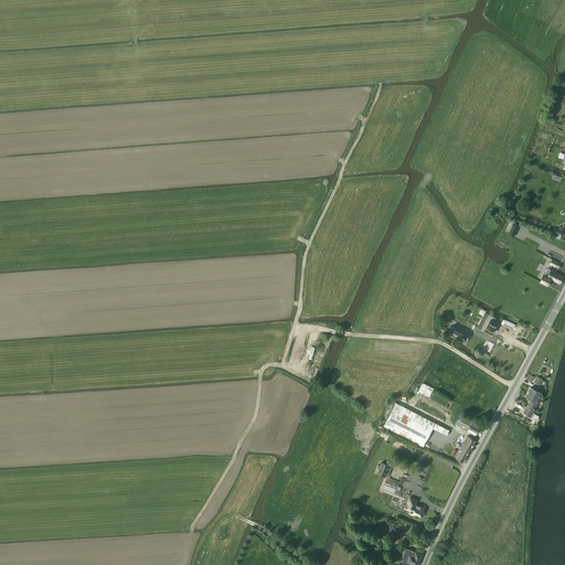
[(561,240),(562,236),(563,231),(555,228),(553,233),(554,233),(553,236),(561,240)]
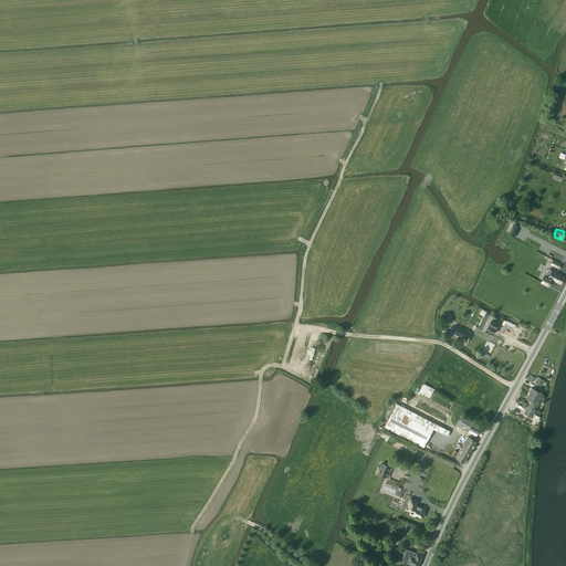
[(551,264),(559,270),(562,265),(553,260),(551,264)]
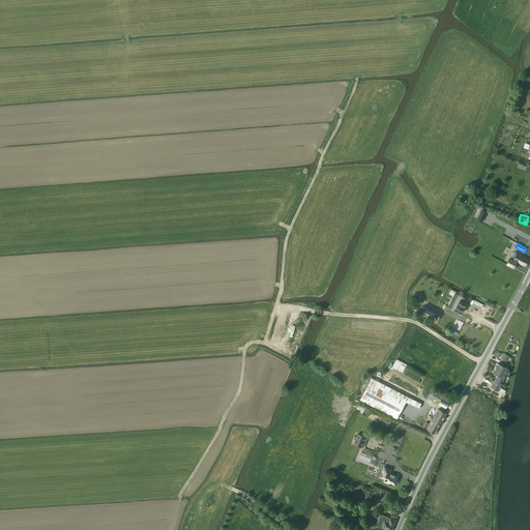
[(511,258),(507,265),(510,266),(514,269),(519,262),(526,266),(529,260),(518,254),(514,259),(511,258)]
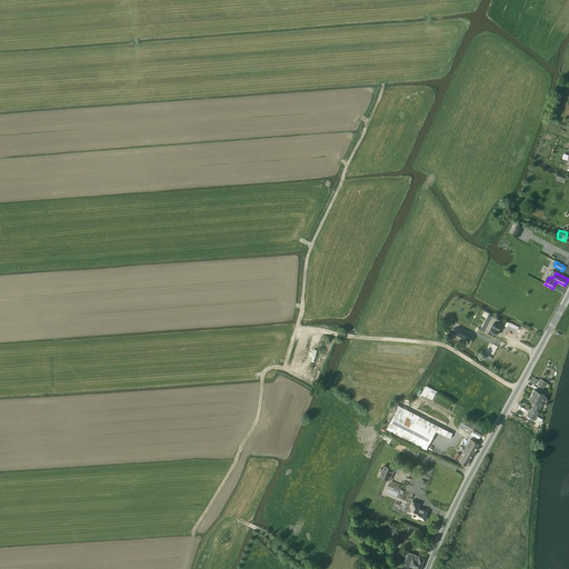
[(491,316),(485,331),(489,333),(488,333),(492,336),(493,336),(495,336),(500,323),(497,322),(499,319),(491,316)]
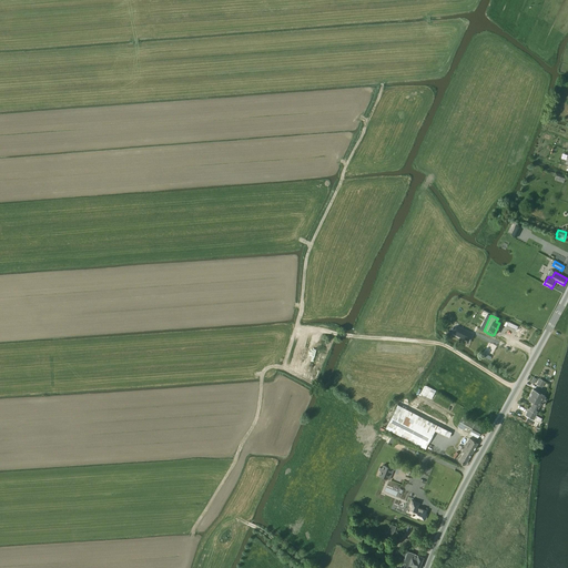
[(526,331),(521,328),(518,326),(508,322),(507,325),(516,330),(516,331),(519,332),(518,335),(516,334),(514,337),(518,340),(519,337),(523,338),(526,331)]
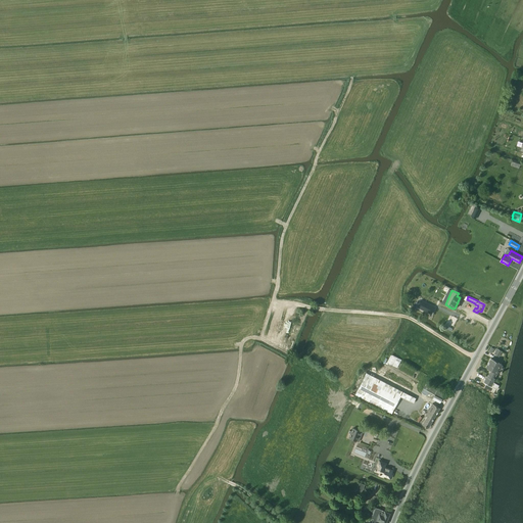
[(434,306),(421,300),(418,306),(431,314),(434,306)]
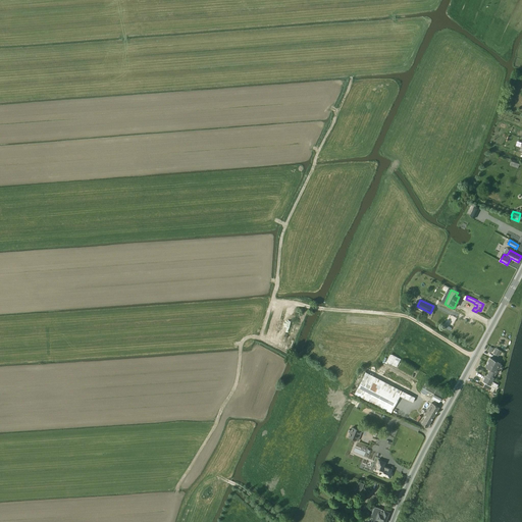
[(460,311),(466,314),(469,309),(462,306),(460,311)]
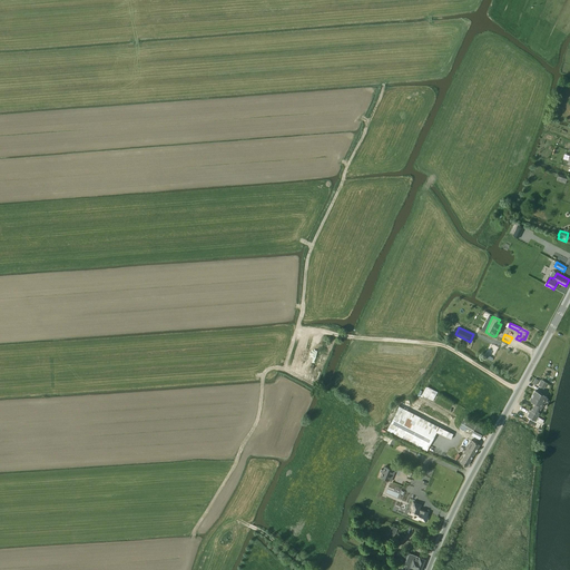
[(426,385),(422,395),(434,401),(439,391),(426,385)]
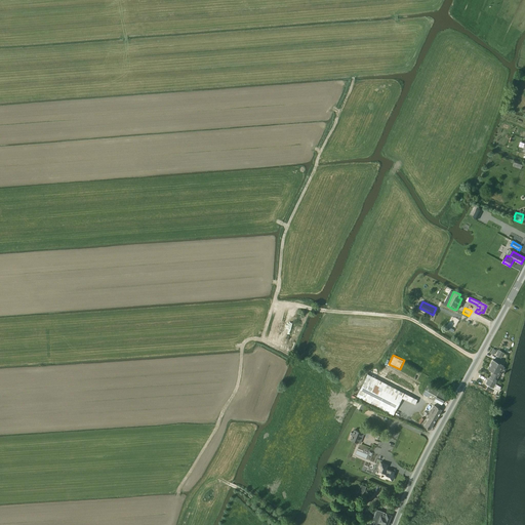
[(489,365),(501,371),(503,372),(506,369),(503,367),(505,366),(497,362),(497,363),(492,360),(489,365)]
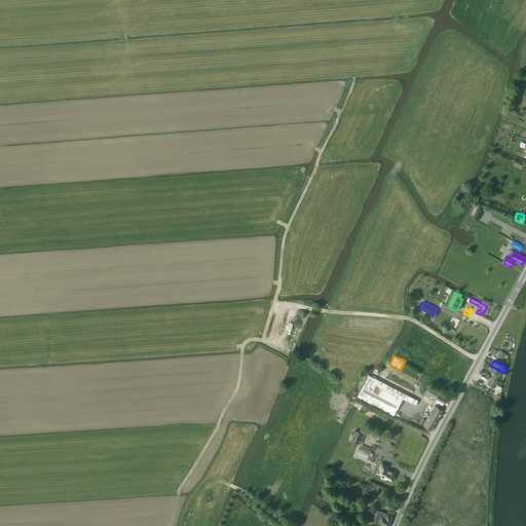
[(496,382),(502,372),(490,366),(488,370),(493,372),(490,379),(496,382)]
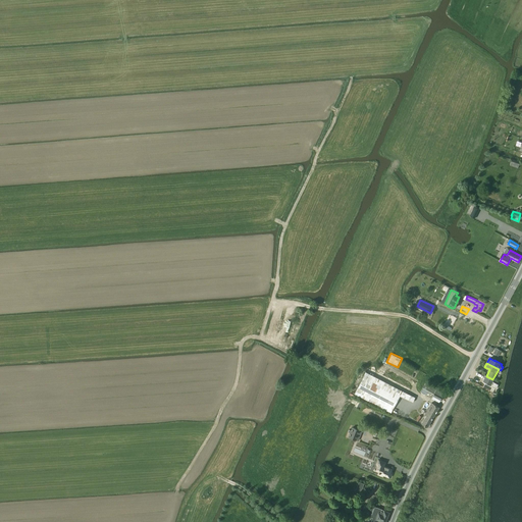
[(393,410),(402,390),(375,377),(365,373),(356,390),(393,410)]
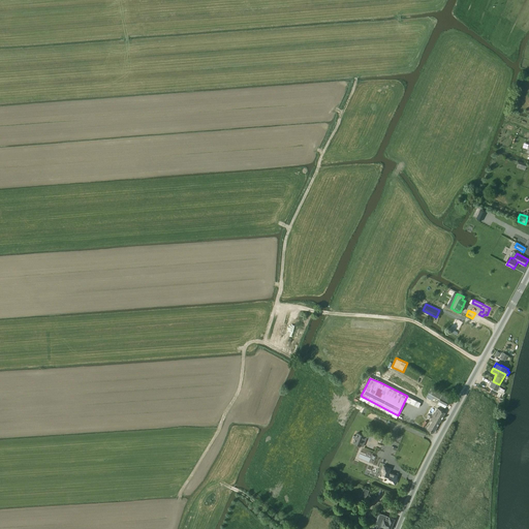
[(489,386),(492,387),(497,391),(501,393),(501,394),(503,389),(499,386),(499,385),(499,384),(493,381),(492,381),(491,382),(491,383),(490,385),(489,386)]
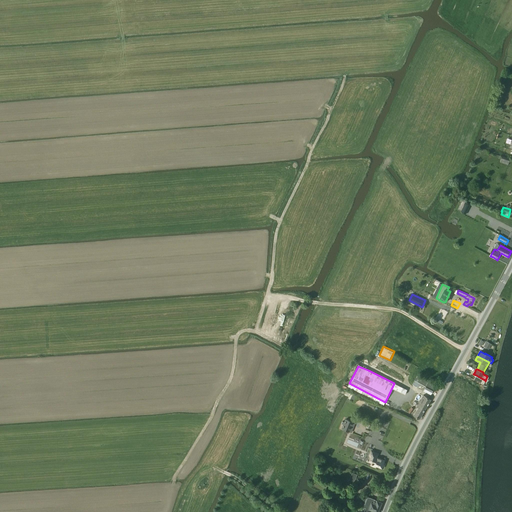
[(435,386),(417,375),(412,384),(430,395),(435,386)]
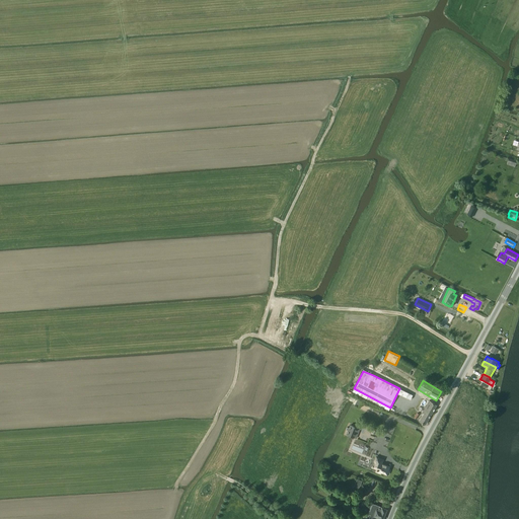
[(490,390),(492,385),(488,383),(483,380),(480,384),(488,388),(487,388),(490,390)]
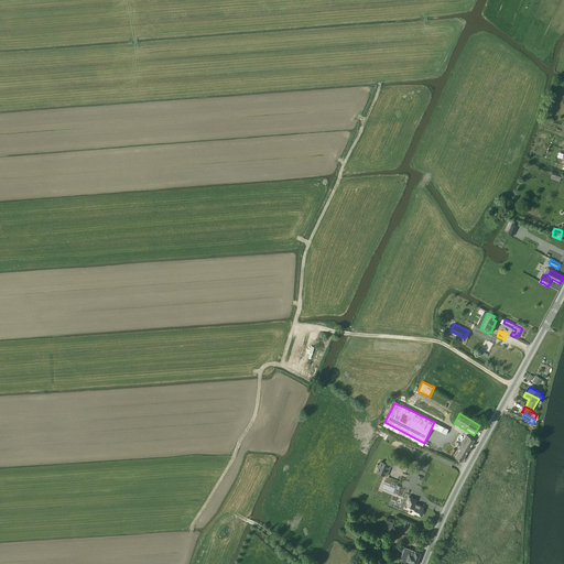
[(475,440),(466,435),(458,448),(461,449),(456,457),(463,462),(475,440)]
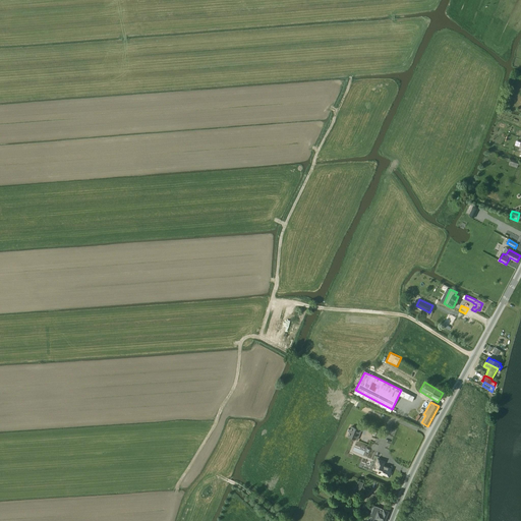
[(378,410),(368,406),(364,414),(373,418),(378,410)]
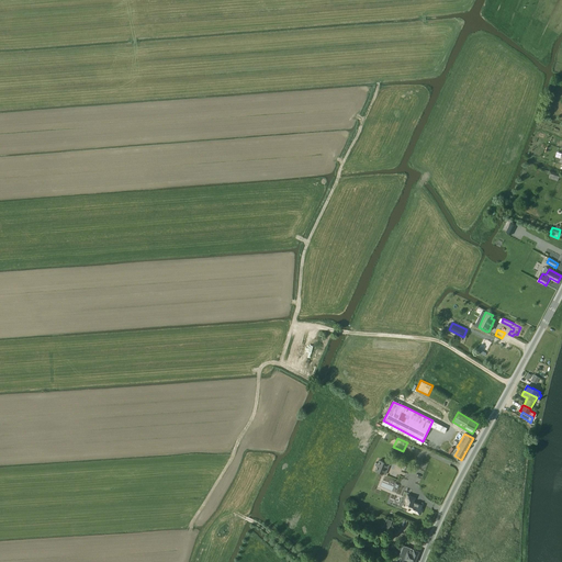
[(375,462),(374,465),(377,467),(375,470),(383,473),(388,463),(380,460),(378,463),(375,462)]
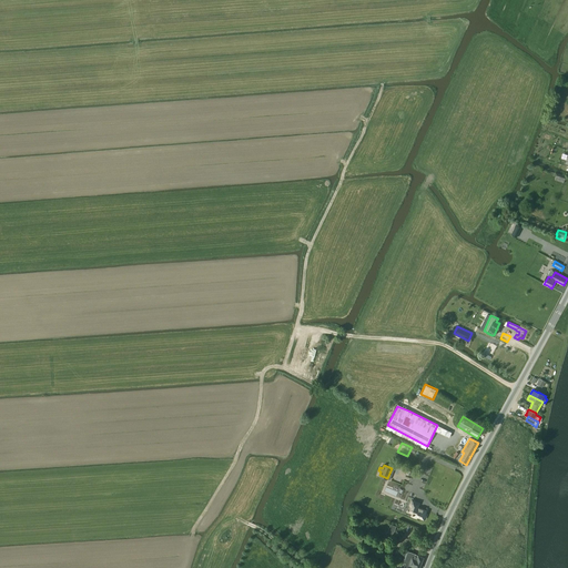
[(414,501),(409,513),(414,514),(413,516),(416,518),(417,516),(425,519),(427,516),(425,515),(426,511),(417,507),(419,504),(414,501)]
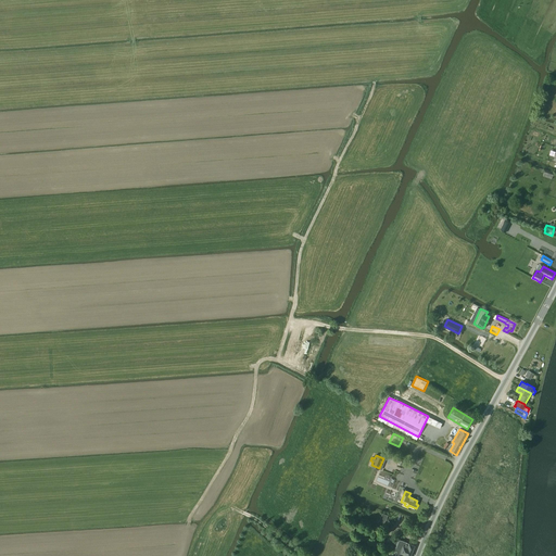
[(409,543),(409,544),(406,543),(401,541),(399,540),(394,551),(397,552),(396,555),(399,555),(404,555),(405,555),(409,555),(414,545),(409,543)]
